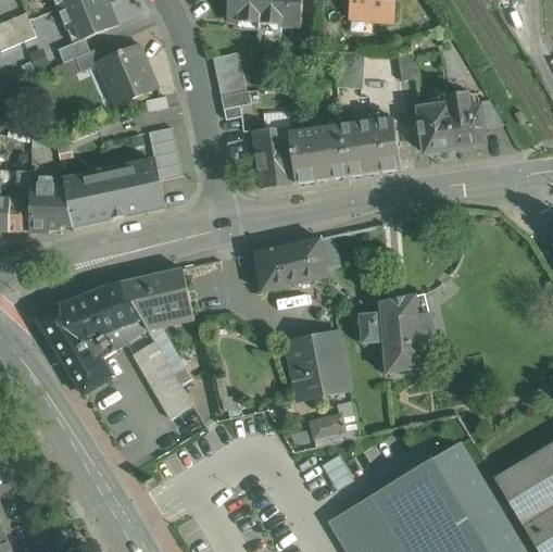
[(68,0),(55,5),(71,40),(71,41),(83,37),(116,23),(107,0),(68,0)]
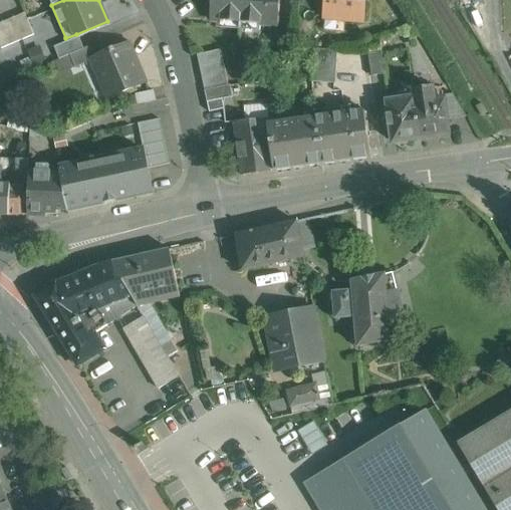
[(208,0),(207,17),(275,22),(277,0),(208,0)]
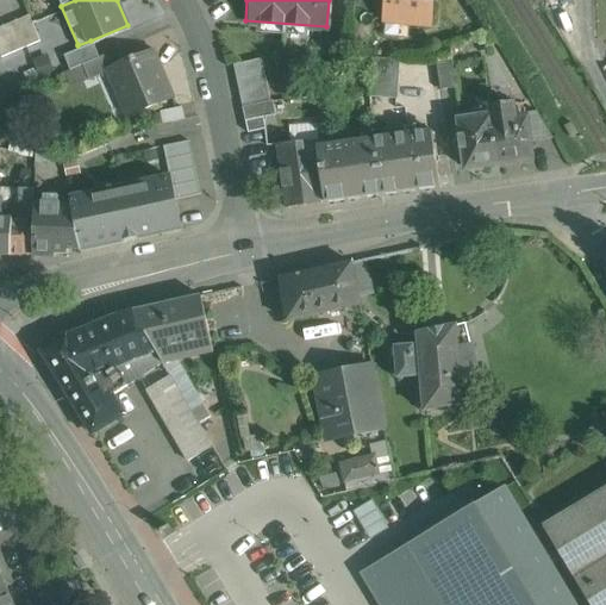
[(385,0),(382,17),(429,20),(430,0),(385,0)]
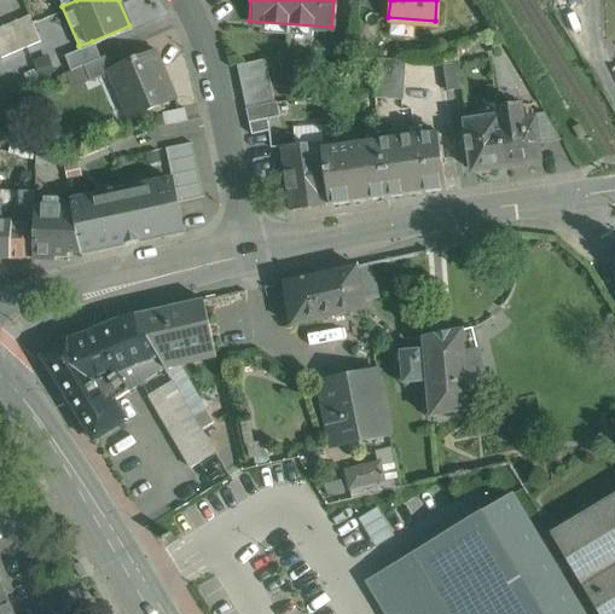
[(27,11),(13,17),(24,44),(38,38),(28,13),(27,11)]
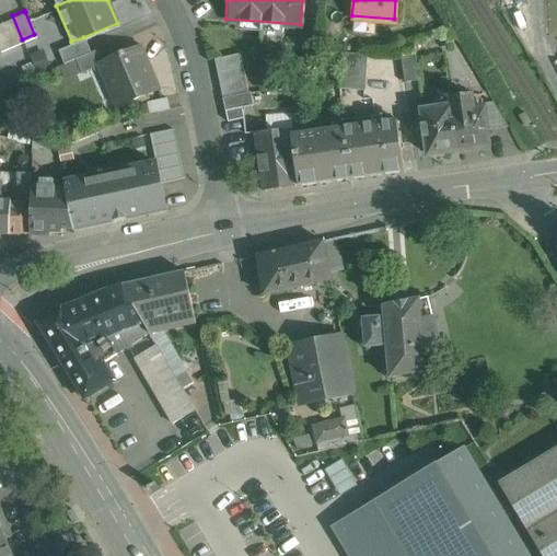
[(12,15),(0,20),(10,44),(22,39),(12,15)]
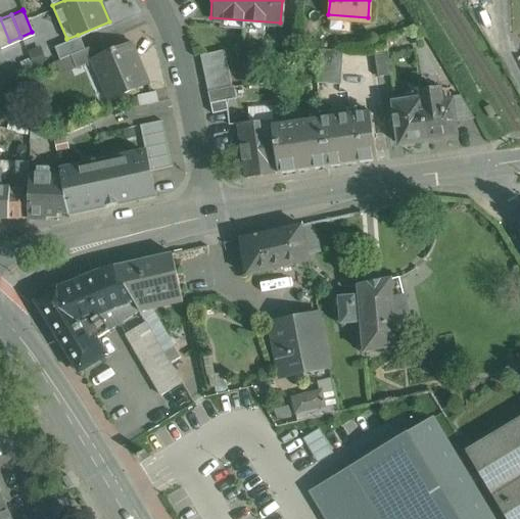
[(0,18),(0,45),(9,41),(0,18)]
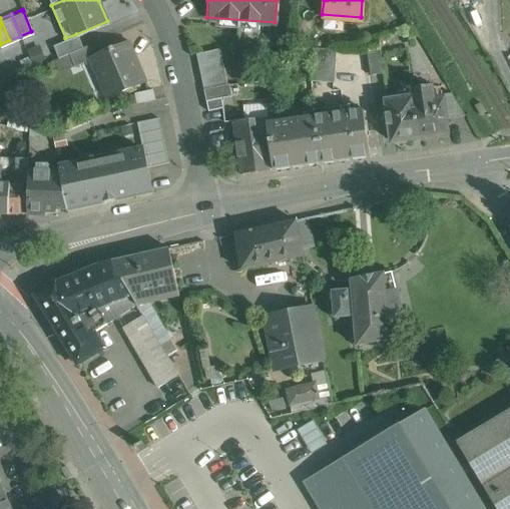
[(65,37),(51,43),(56,55),(67,51),(81,45),(76,34),(65,38),(65,37)]
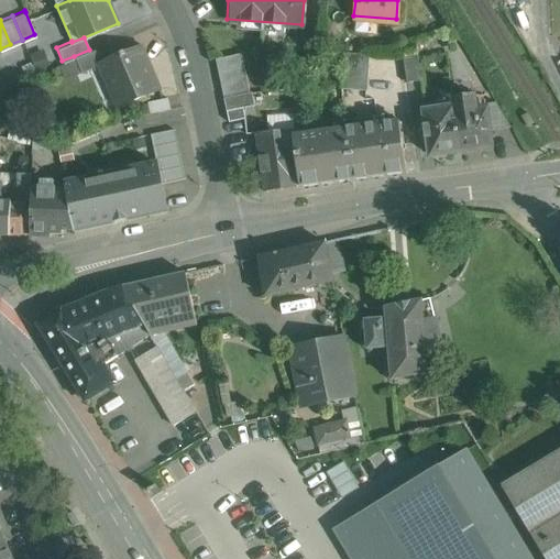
[(412,41),(398,43),(401,56),(414,54),(412,41)]
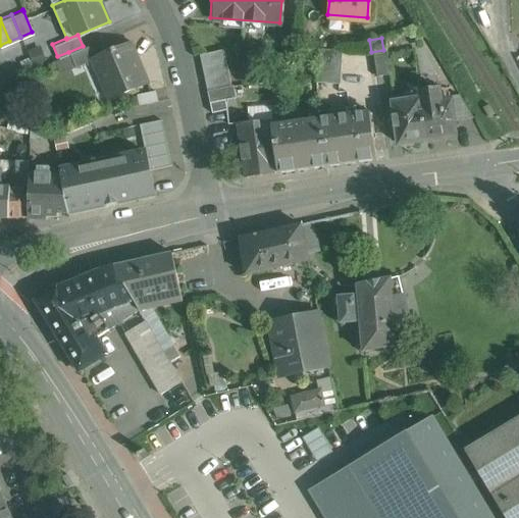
[(128,39),(112,46),(112,45),(107,47),(107,48),(95,53),(87,57),(87,59),(105,97),(146,81),(146,79),(143,80),(126,42),(130,41),(128,39)]
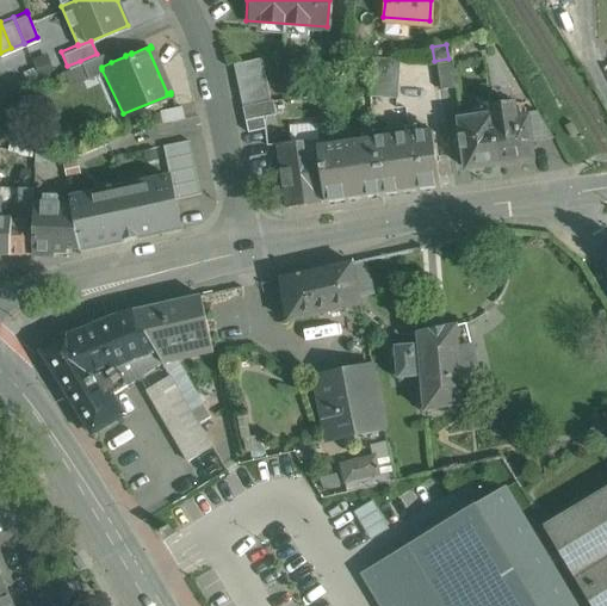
[(97,54),(80,61),(86,75),(101,69),(101,67),(111,62),(106,49),(97,54)]
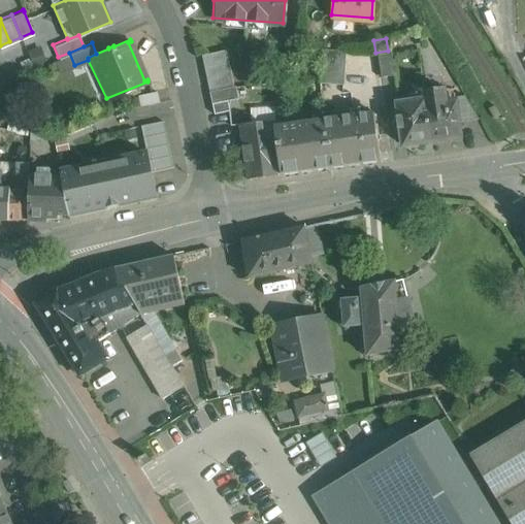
[(224,47),(200,53),(207,89),(232,84),(224,47)]
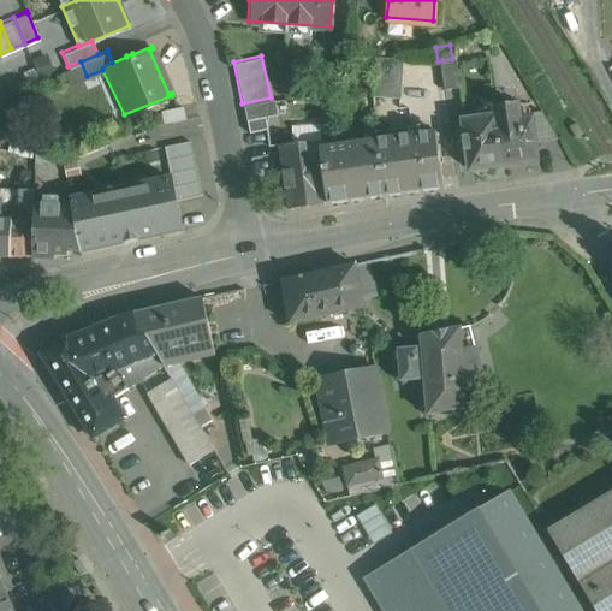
[(402,58),(373,55),(370,94),(399,96),(402,58)]
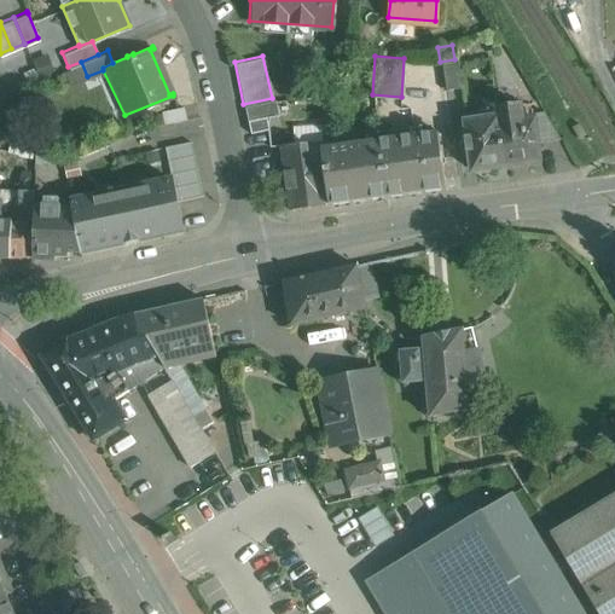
[(454,59),(440,62),(444,87),(459,86),(456,59),(454,59)]
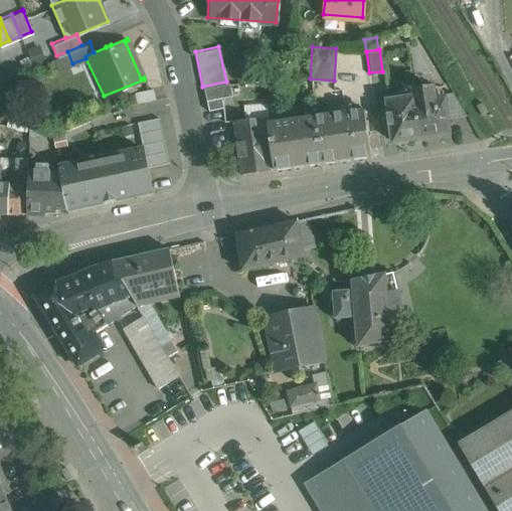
[(226,81),(202,87),(205,99),(220,96),(230,93),(227,81),(226,81)]
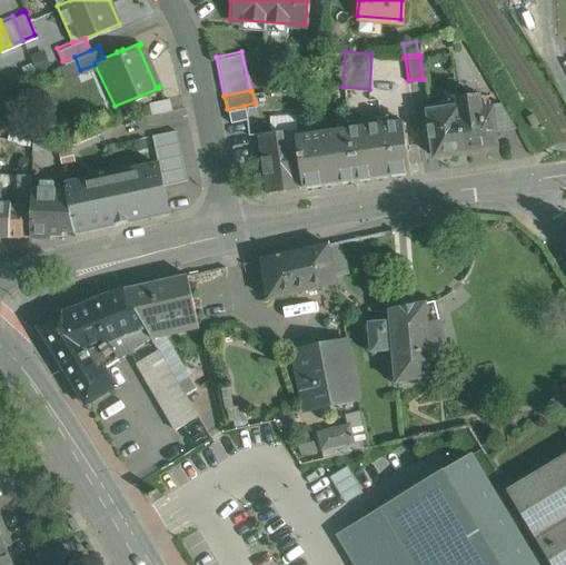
[(478,108),(476,93),(455,97),(456,102),(463,149),(467,149),(473,152),(479,151),(483,147),(494,145),(492,129),(488,106),(487,106),(478,108)]
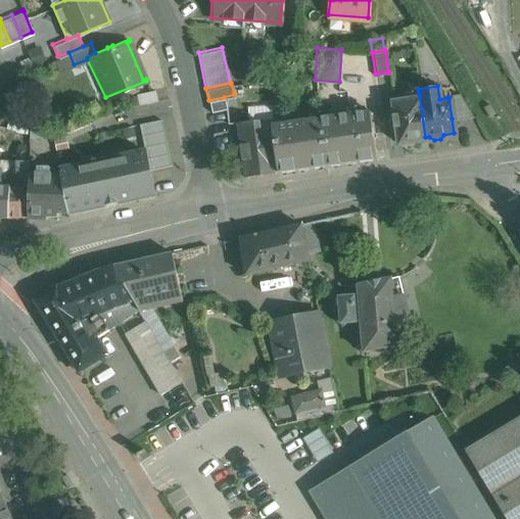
[(472,115),(458,92),(447,94),(447,97),(448,97),(452,119),(472,115)]
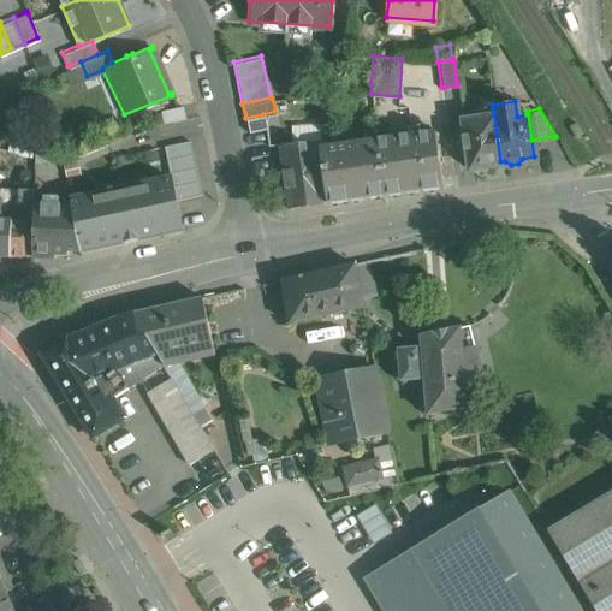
[(493,111),(458,116),(462,147),(464,147),(467,166),(470,166),(473,170),(483,167),(485,164),(500,161),(493,111)]
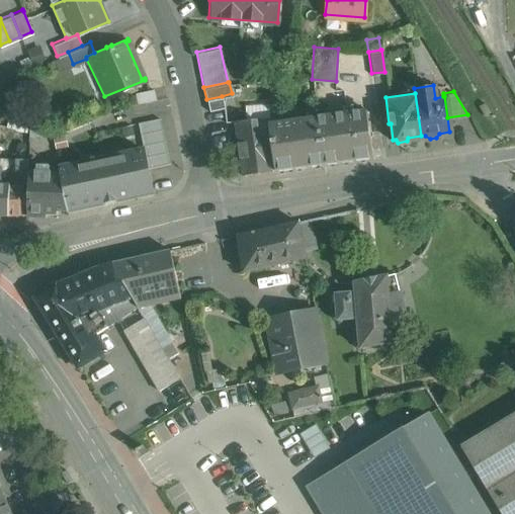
[(222,96),(206,99),(208,109),(224,106),(222,96)]
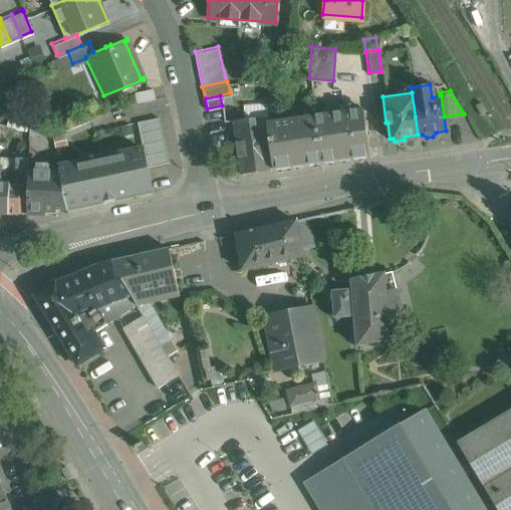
[(265,103),(245,102),(245,110),(264,111),(265,103)]
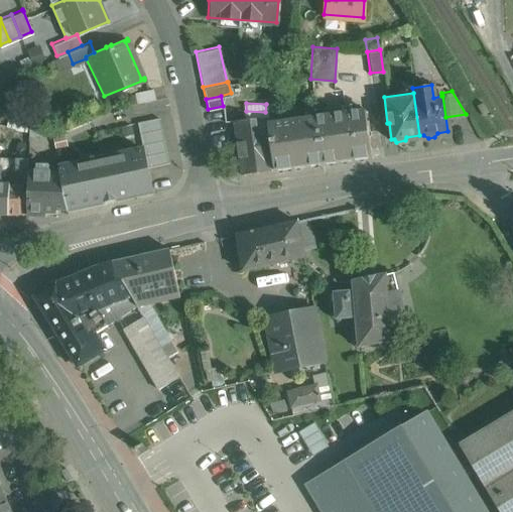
[(312,114),(319,161),(370,155),(363,107),(312,114)]
